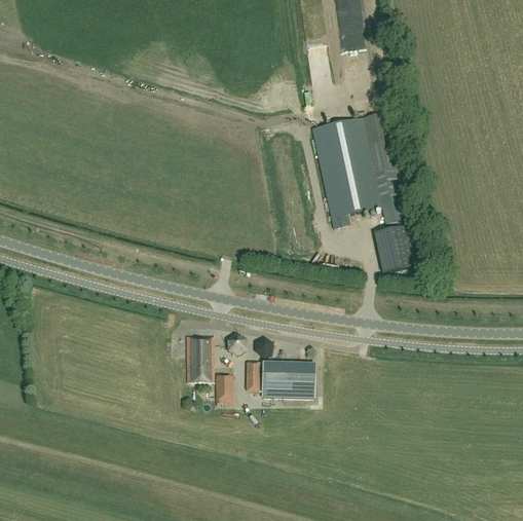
[(309,126),(331,226),(346,223),(344,213),(379,206),(382,221),(397,218),(386,170),(389,169),(377,112),(309,126)]
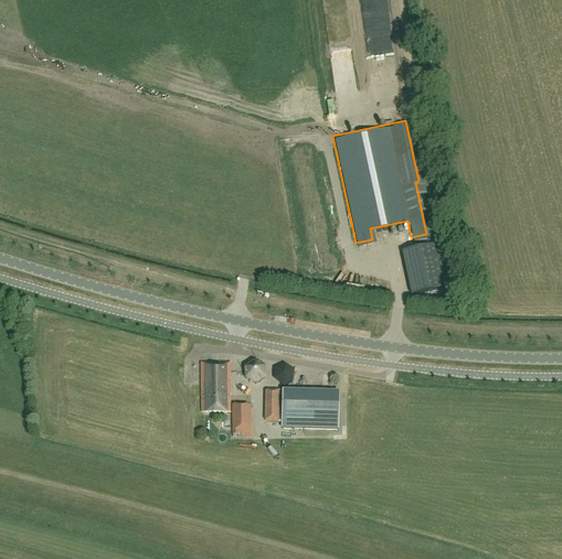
[(434,240),(400,248),(409,291),(443,283),(434,240)]
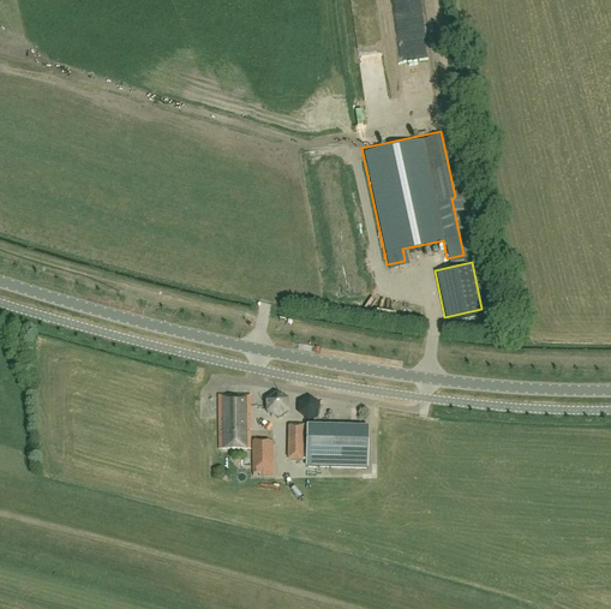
[(384,309),(384,318),(403,320),(403,309),(384,309)]
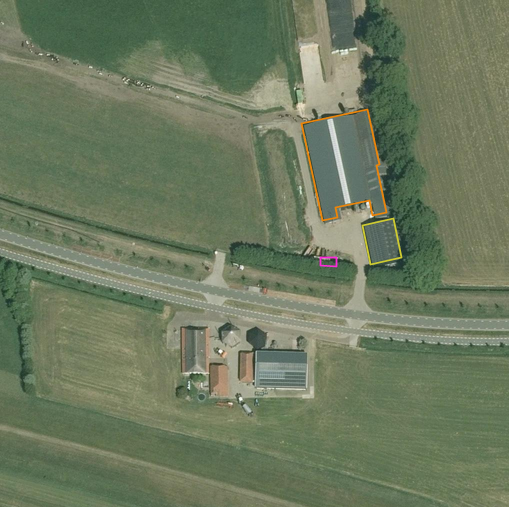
[(227,323),(218,329),(219,339),(228,345),(238,339),(237,328),(227,323)]
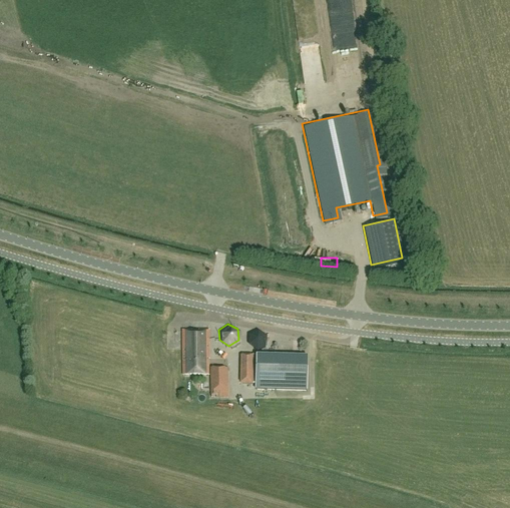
[(189,327),(189,325),(180,325),(180,371),(205,371),(205,325),(196,325),(196,327),(189,327)]
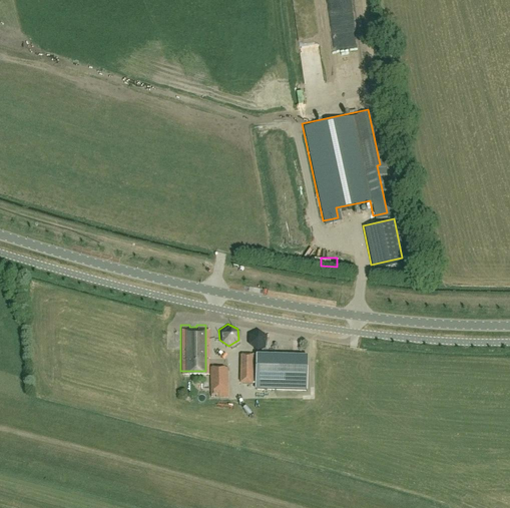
[(264,343),(265,332),(257,327),(246,331),(246,342),(255,347),(264,343)]
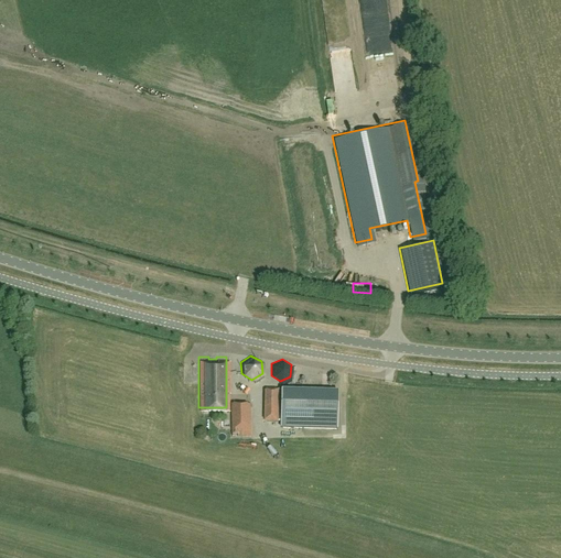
[(300,424),(301,386),(279,385),(278,423),(300,424)]
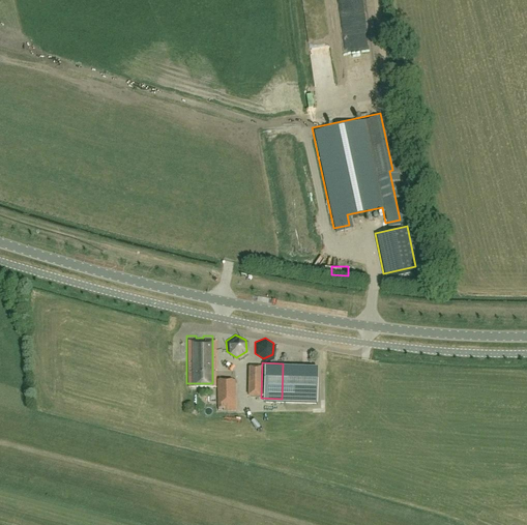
[(315,365),(283,363),(282,399),(314,399),(315,365)]
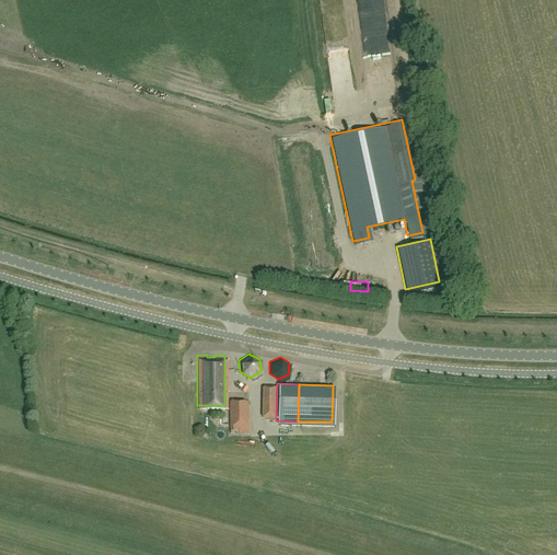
[(245,429),(245,399),(229,399),(229,429),(245,429)]
